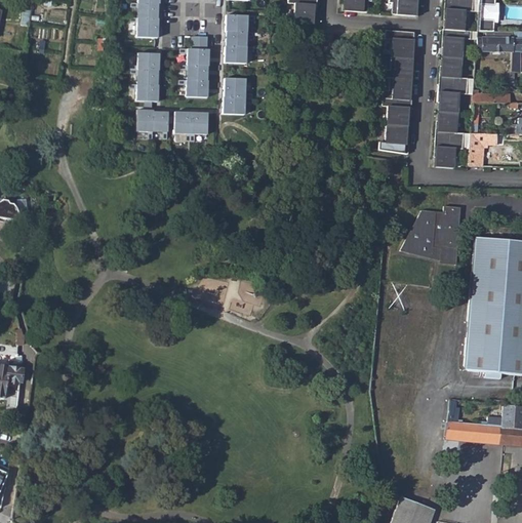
[(138,0),(138,2),(139,2),(139,6),(138,16),(137,22),(137,36),(159,37),(159,2),(160,2),(160,0),(138,0)]
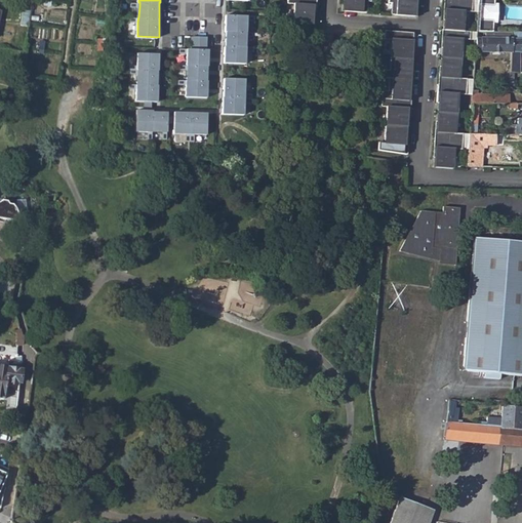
[(289,0),(289,1),(297,2),(295,19),(315,22),(316,12),(318,13),(319,0),(289,0)]
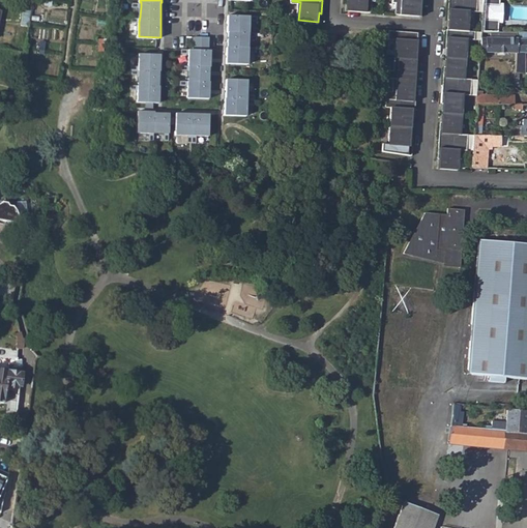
[(349,0),(348,10),(373,12),(374,1),(377,1),(377,0),(349,0)]
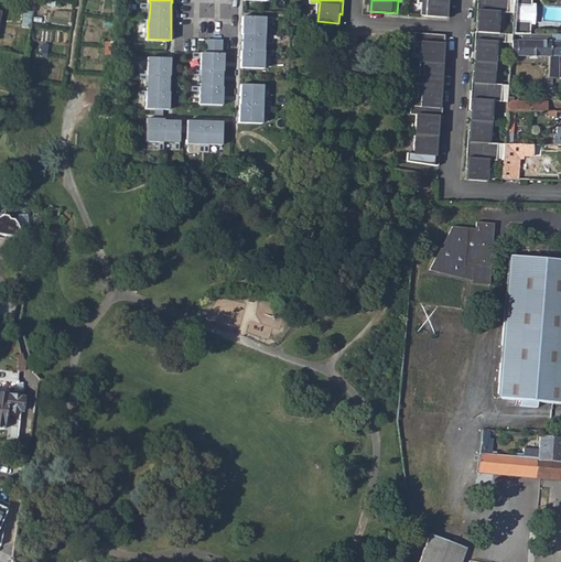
[(420,0),(420,2),(423,3),(422,15),(450,18),(450,0),(420,0)]
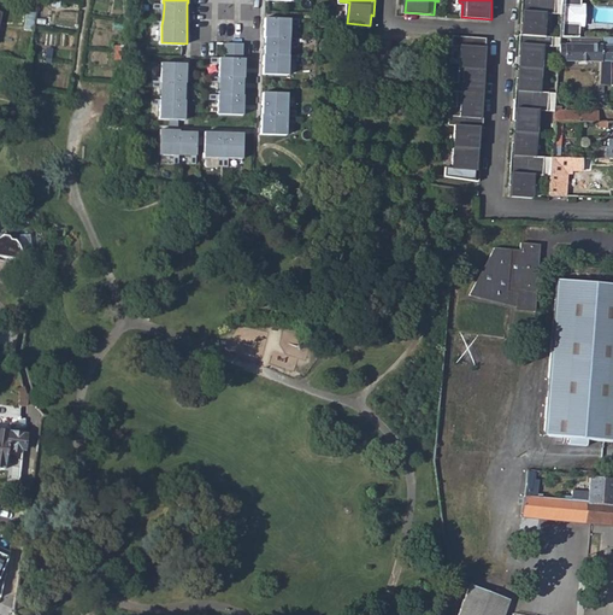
[(558,3),(536,0),(525,0),(523,21),(524,21),(524,31),(547,33),(549,10),(558,10),(558,3)]
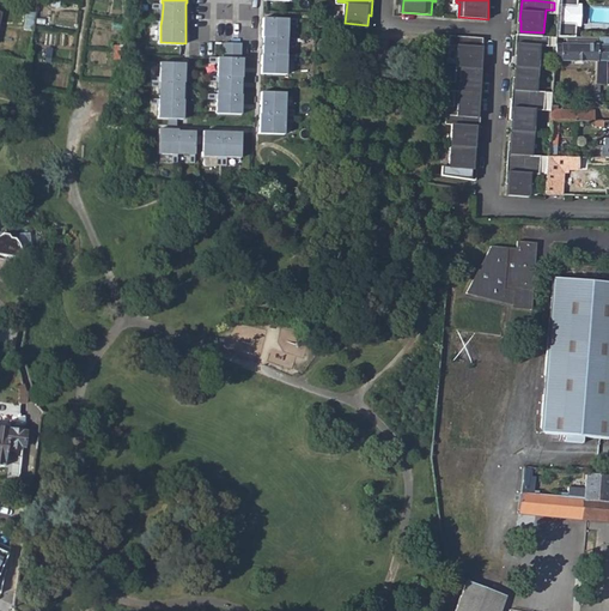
[(561,11),(560,35),(577,35),(578,23),(582,23),(582,4),(579,4),(578,0),(561,0),(561,2),(561,11)]
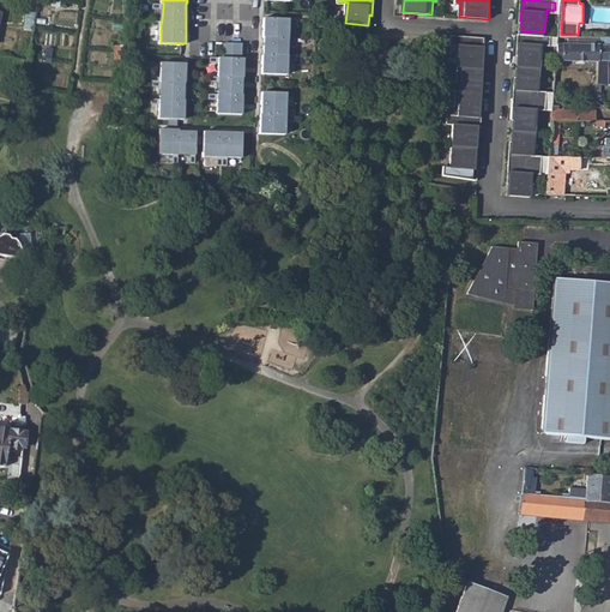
[(30,7),(28,28),(36,29),(38,9),(30,7)]
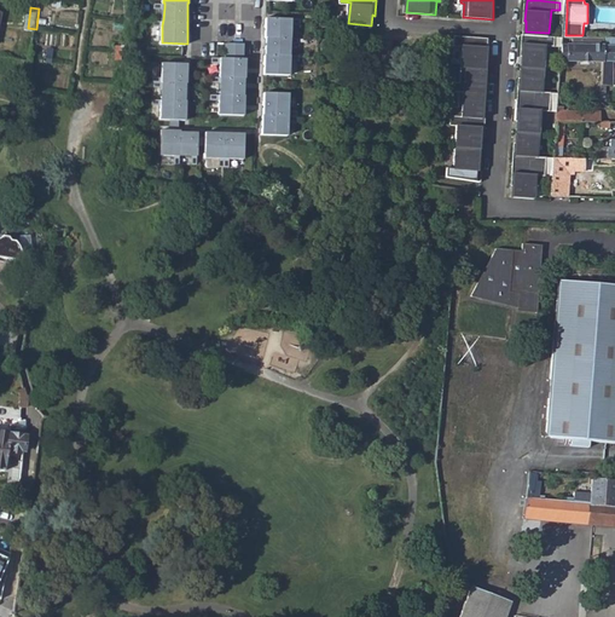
[(266,73),(291,74),(293,62),(293,57),(291,57),(291,42),(293,36),(294,36),(294,22),(294,17),(268,16),(267,35),(268,35),(268,53),(267,53),(266,73)]
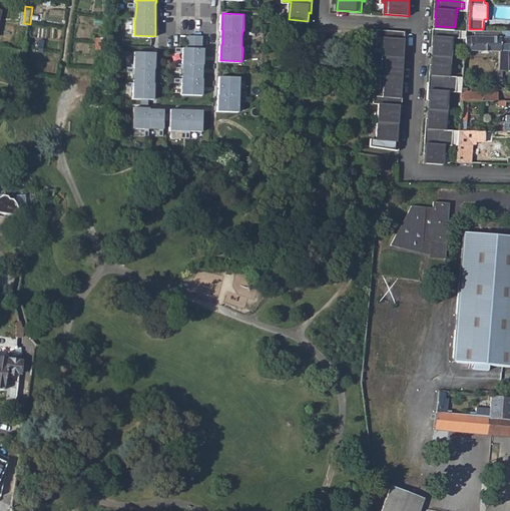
[(434,26),(433,44),(434,45),(434,53),(453,55),(454,35),(462,35),(462,28),(455,27),(436,26),(434,26)]
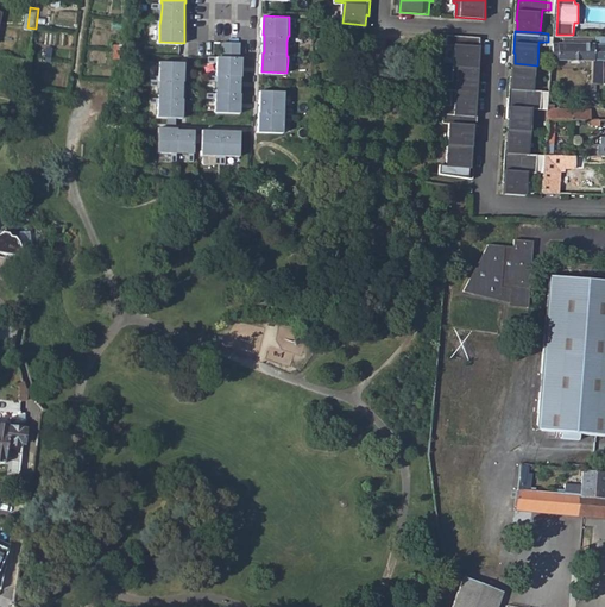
[(448,33),(448,43),(457,44),(455,64),(480,67),(480,56),(484,56),(485,45),(481,45),(483,36),(448,33)]
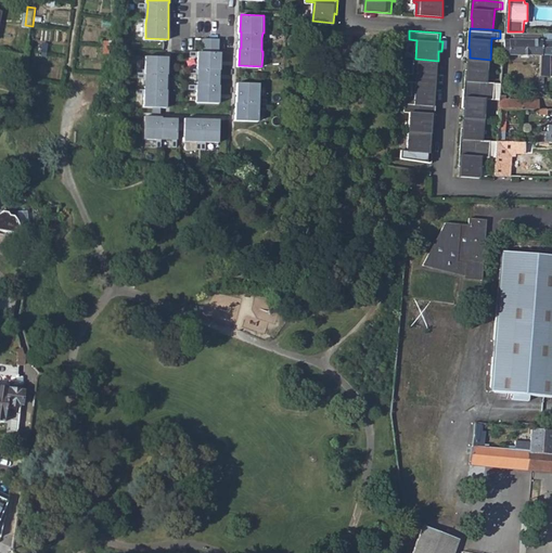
[(508,31),(506,37),(512,37),(512,52),(542,52),(542,31),(523,31),(508,31)]
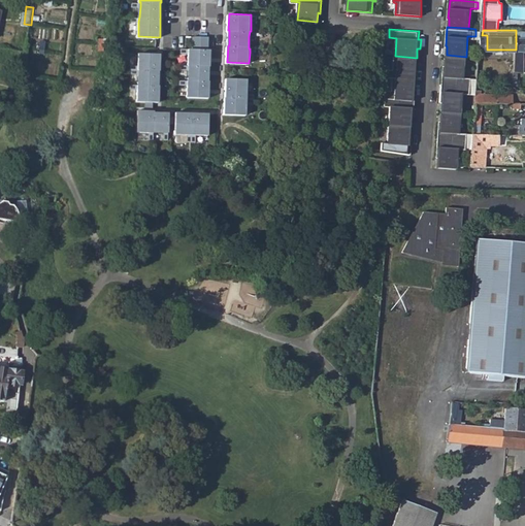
[(524,30),(516,30),(516,50),(515,70),(524,70),(524,30)]
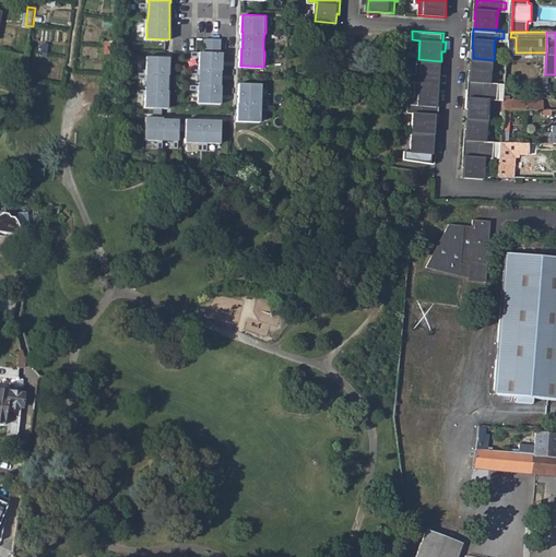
[(206,37),(205,51),(222,51),(223,38),(206,37)]
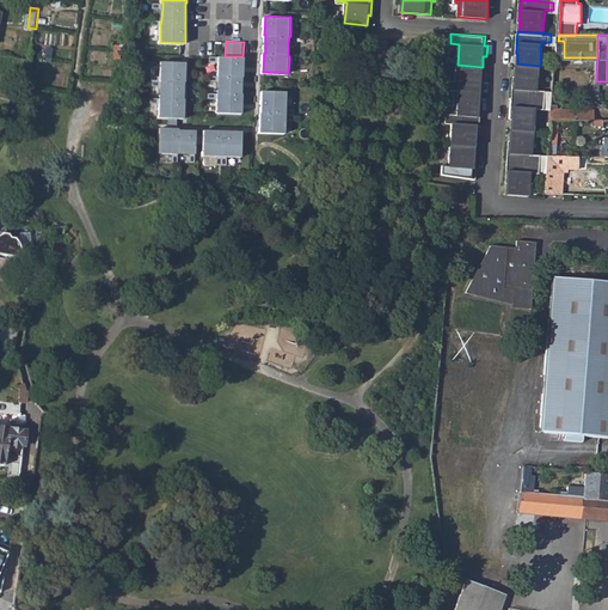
[(225,56),(220,56),(220,61),(219,73),(220,73),(220,78),(220,92),(219,92),(217,98),(217,111),(243,113),(244,93),(243,93),(243,75),(245,77),(245,56),(243,56),(225,56)]
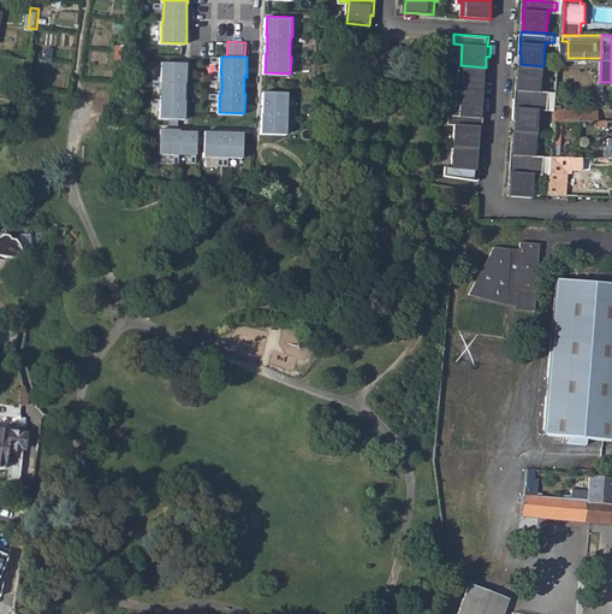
[(162,75),(162,81),(164,81),(162,86),(162,99),(161,98),(161,104),(161,118),(171,118),(182,118),(186,119),(188,99),(185,99),(186,82),(188,82),(188,63),(162,62),(162,75)]
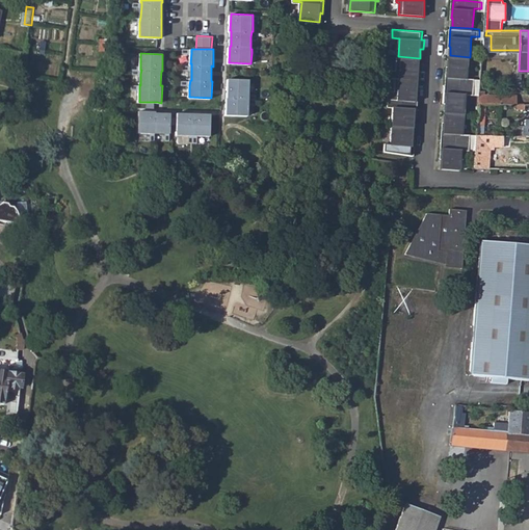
[(448,64),(446,83),(475,85),(476,78),(468,78),(470,57),(450,55),(449,64),(448,64)]
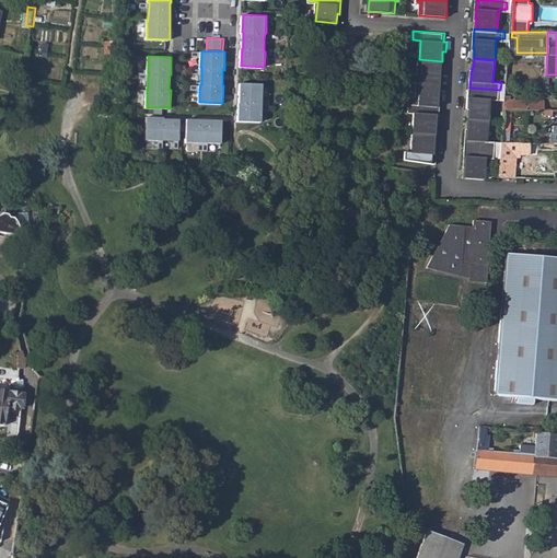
[(413,72),(409,80),(417,81),(441,83),(442,61),(419,59),(418,73),(413,72)]
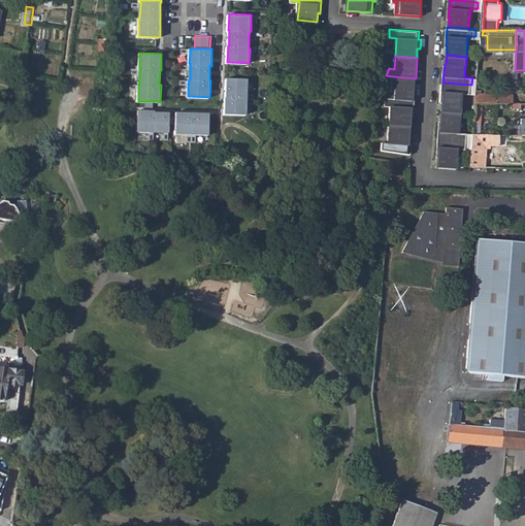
[(386,89),(386,97),(414,99),(416,78),(393,76),(392,89),(386,89)]
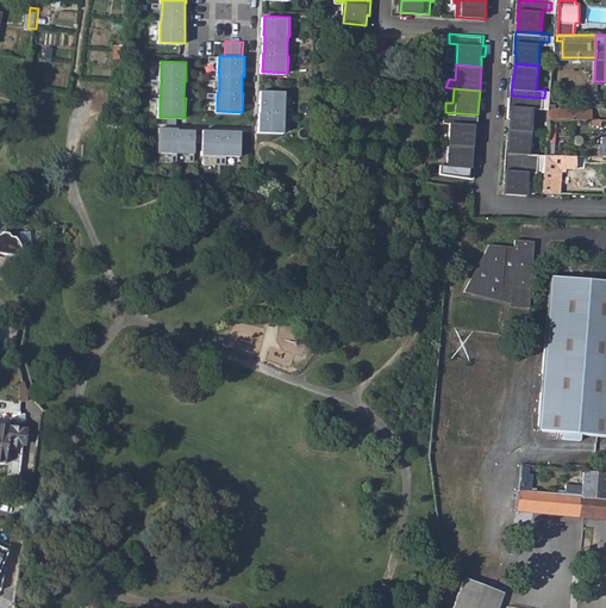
[(287,107),(287,91),(262,90),(261,112),(260,131),(286,132),(286,118),(286,113),(287,107)]
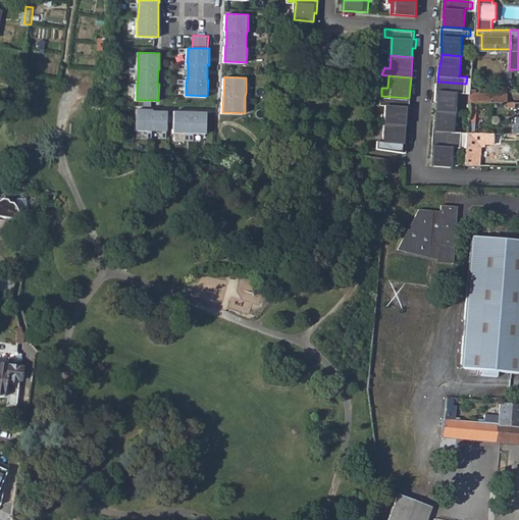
[(437,82),(436,100),(437,100),(436,109),(457,111),(458,91),(466,91),(466,84),(437,82)]
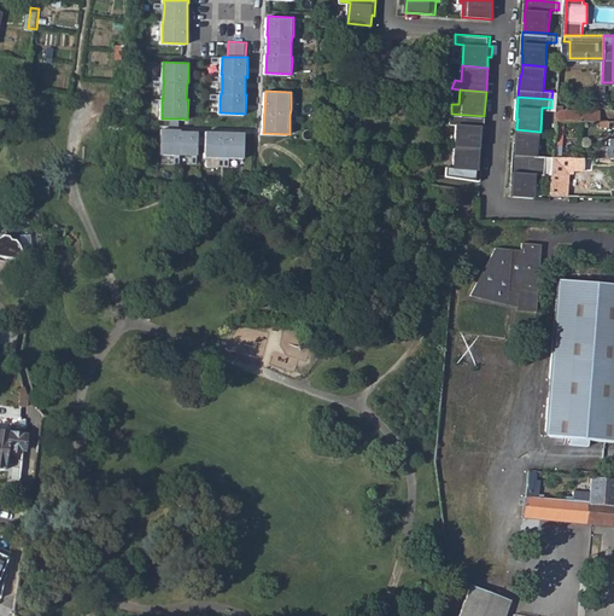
[(559,109),(557,118),(601,118),(601,110),(559,109)]
